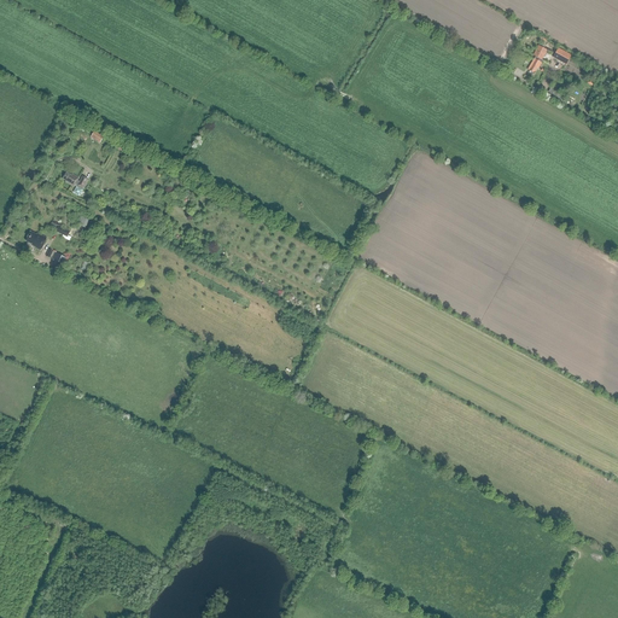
[(535,57),(528,70),(534,73),(537,68),(538,68),(541,64),(541,63),(542,60),(541,60),(547,51),(538,46),(532,56),(534,56),(535,57)]
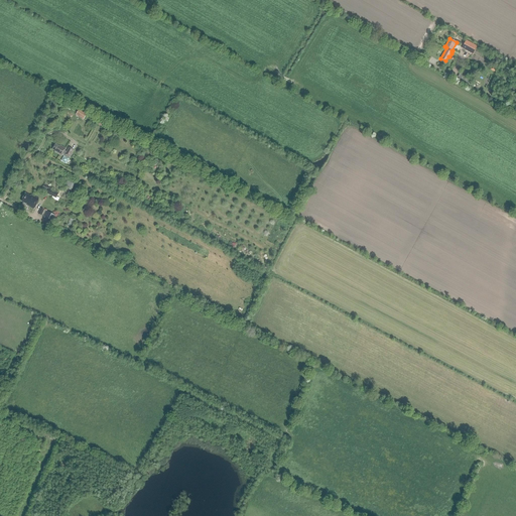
[(467,41),(463,48),(473,54),(477,47),(467,41)]
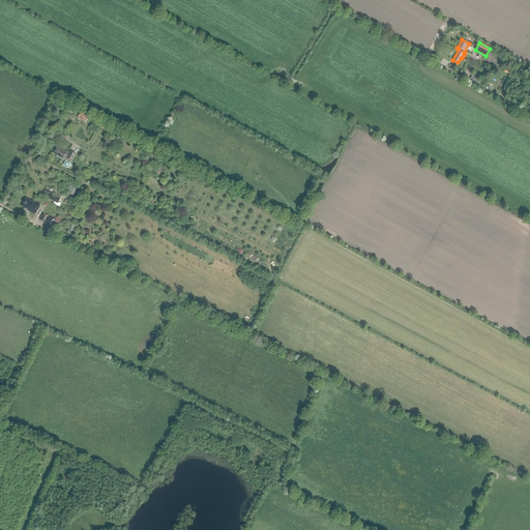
[(86,122),(89,117),(80,112),(78,117),(86,122)]
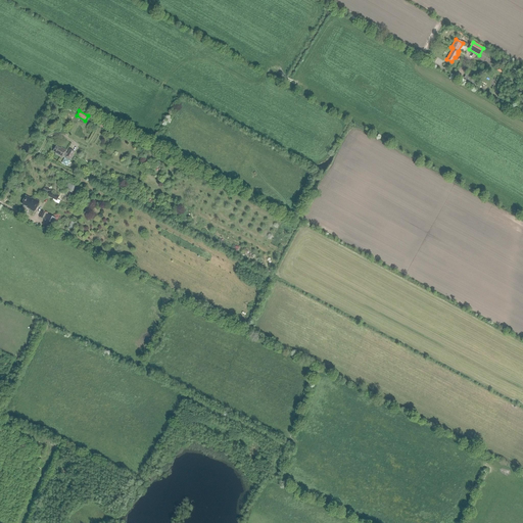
[(64,158),(61,163),(66,167),(69,161),(69,160),(70,160),(75,153),(69,150),(67,154),(65,153),(66,151),(61,148),(60,149),(56,146),(53,151),(56,153),(55,154),(62,158),(62,157),(64,158)]
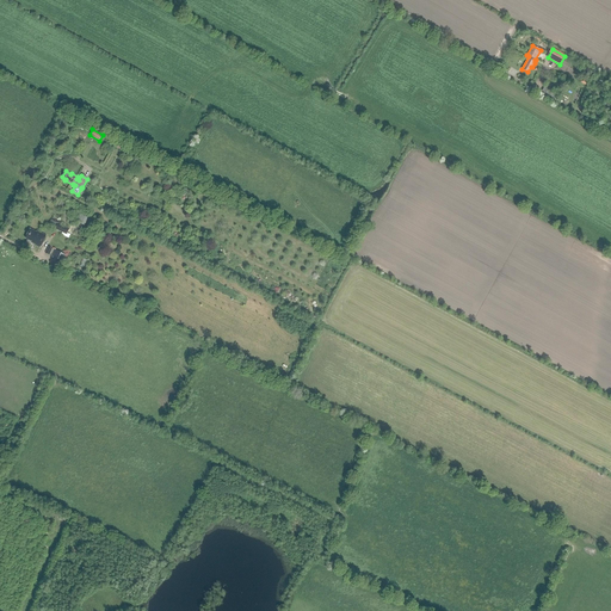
[(86,224),(90,217),(80,213),(76,221),(86,224)]
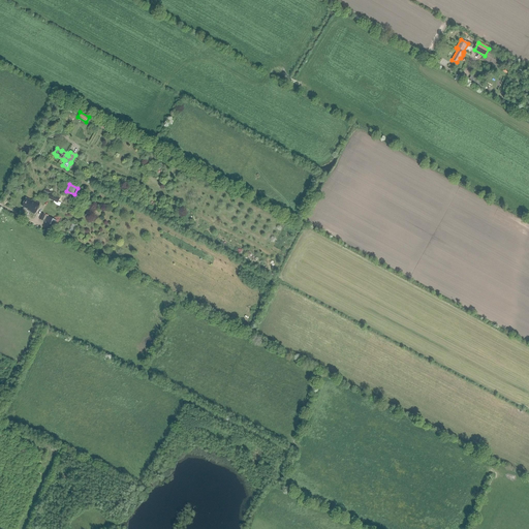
[(51,193),(49,198),(54,200),(53,203),(59,206),(61,203),(58,201),(60,198),(51,193)]
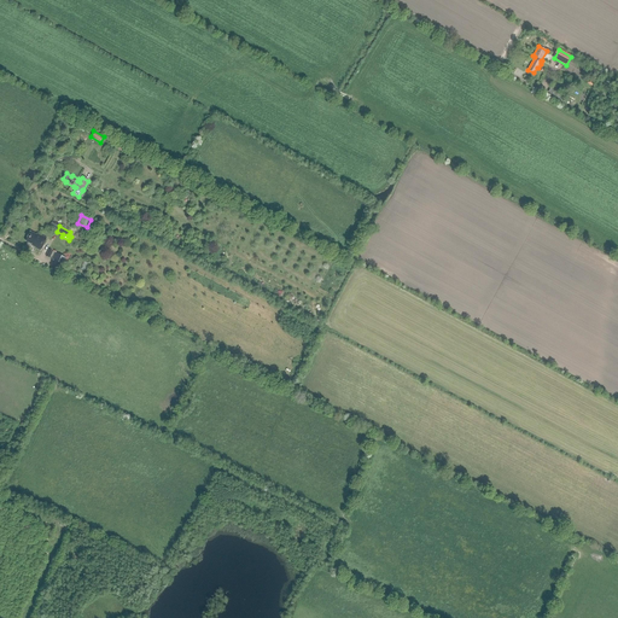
[(30,232),(25,242),(28,243),(25,246),(29,248),(31,245),(41,250),(47,239),(38,233),(36,234),(30,232)]
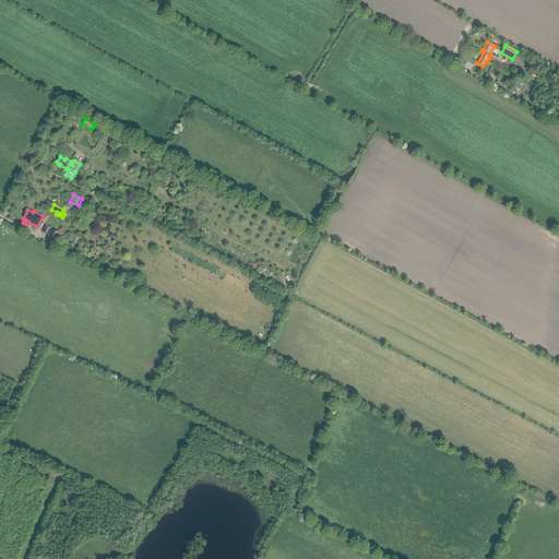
[(58,239),(60,234),(50,228),(48,235),(58,239)]
